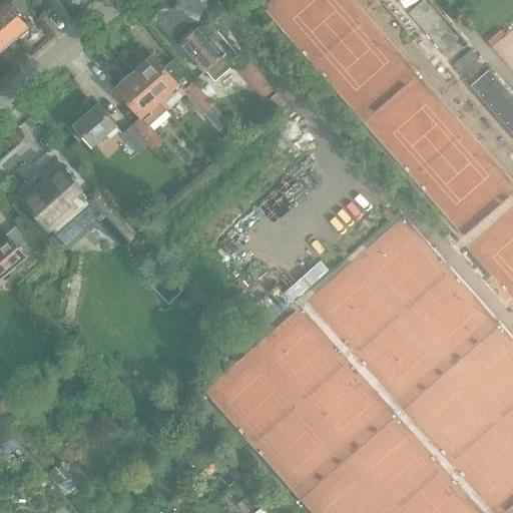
[(377,0),(409,37),(420,27),(448,60),(461,49),(468,43),(429,0),(377,0)]
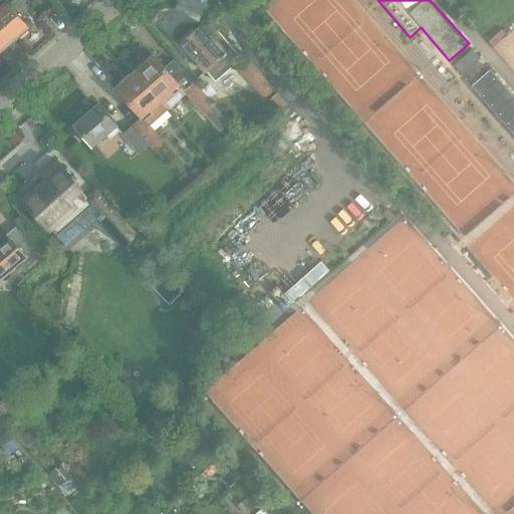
[(7,3),(0,8),(0,35),(8,45),(28,28),(23,22),(28,17),(29,10),(22,2),(15,1),(9,6),(7,3)]
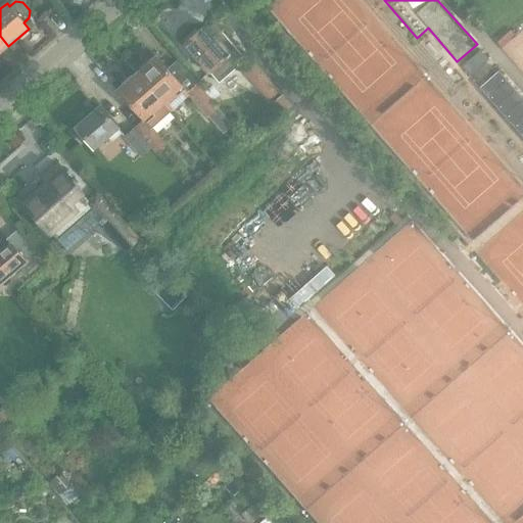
[(245,56),(237,63),(204,27),(196,34),(194,31),(183,41),(185,43),(183,45),(198,61),(196,63),(205,73),(206,72),(218,84),(237,66),(269,102),(278,93),(245,56)]
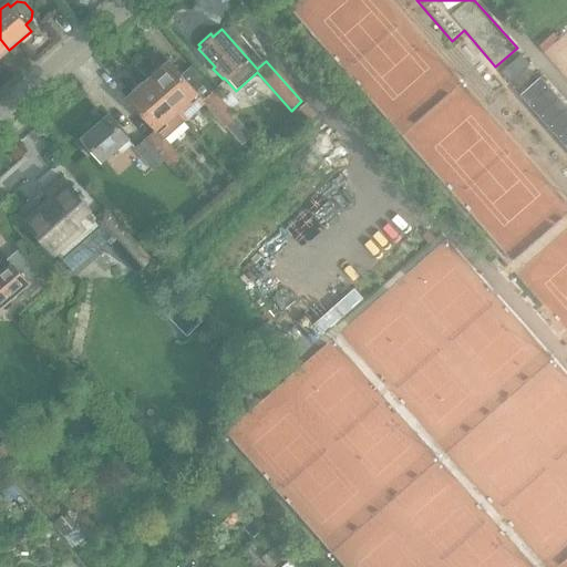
[(0,57),(9,50),(0,39),(0,57)]
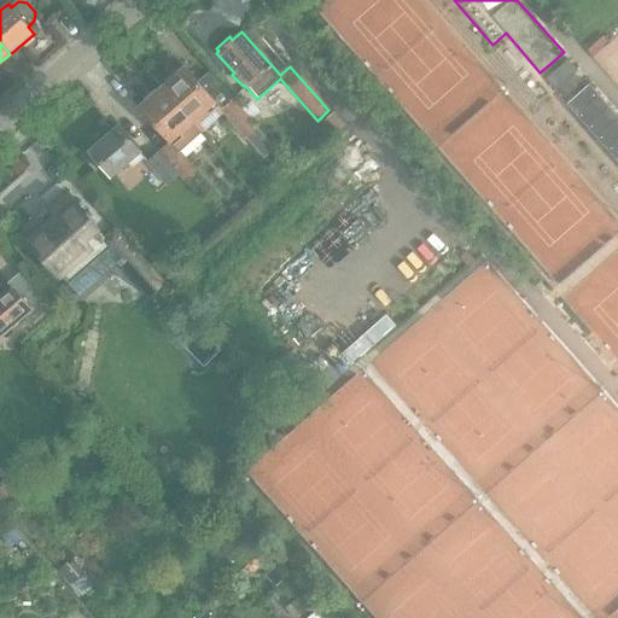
[(198,85),(197,83),(184,69),(179,74),(178,71),(165,82),(167,83),(162,88),(200,133),(222,112),(246,140),(257,130),(209,74),(198,85)]
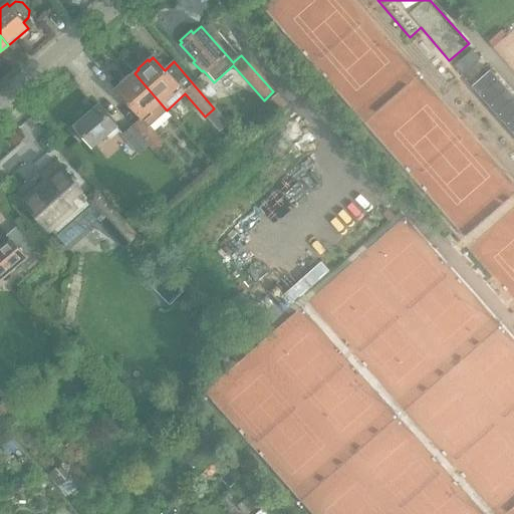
[(513,97),(489,69),(470,86),(513,136),(513,97)]
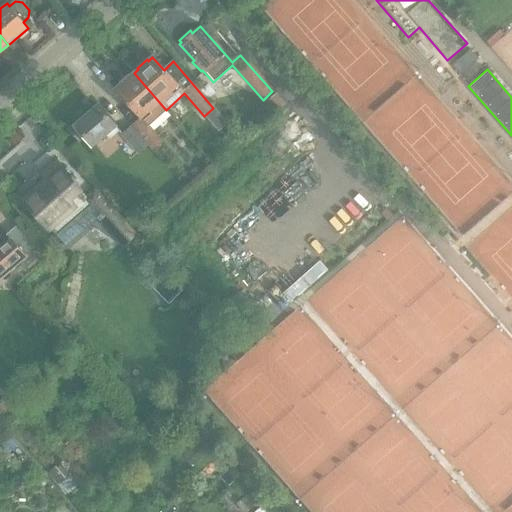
[(147,126),(166,110),(134,73),(130,77),(128,75),(119,84),(120,85),(116,89),(141,118),(131,127),(153,151),(162,143),(147,126)]
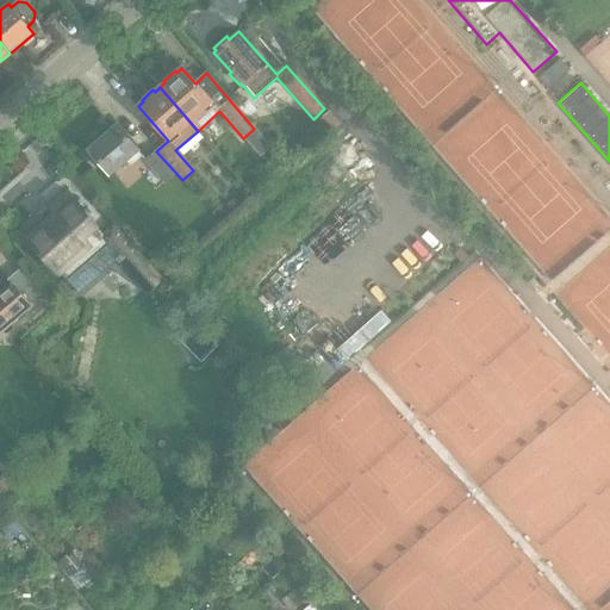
[(328,112),(316,123),(327,135),(338,125),(338,124),(329,113),(328,112)]
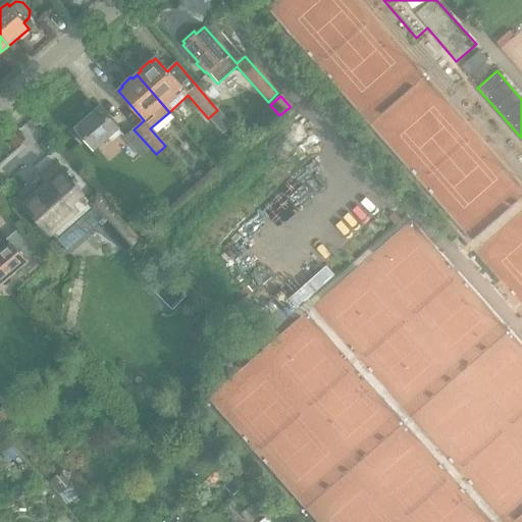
[(112,143),(121,135),(98,108),(70,133),(81,145),(86,140),(94,149),(107,138),(112,143)]
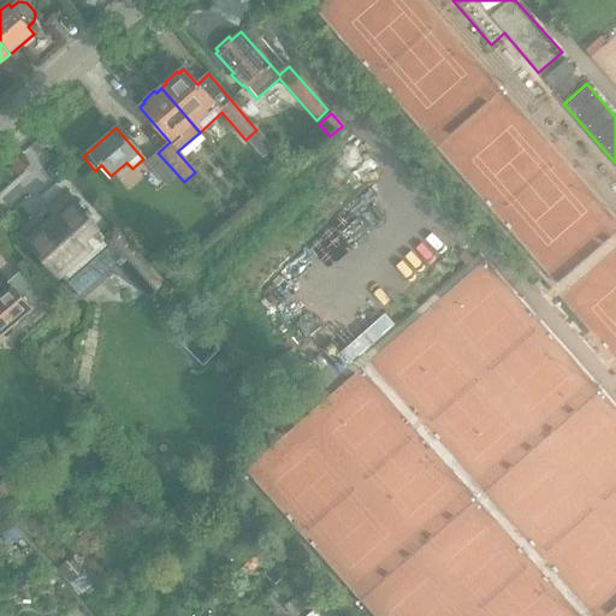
[(166,185),(177,176),(158,154),(147,164),(166,185)]
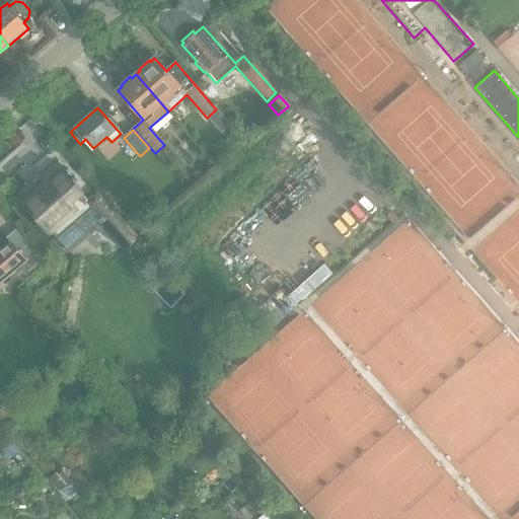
[(48,182),(23,203),(43,225),(54,238),(56,237),(71,223),(83,237),(102,221),(127,248),(137,239),(116,215),(97,194),(95,191),(87,199),(81,192),(80,191),(57,164),(43,176),(48,182)]
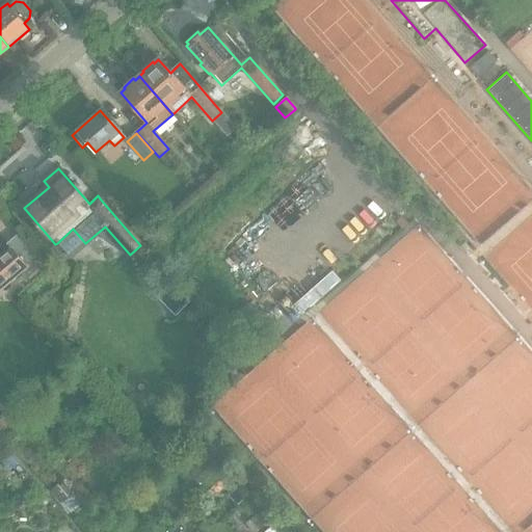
[(22,262),(31,254),(17,237),(6,245),(10,250),(0,258),(0,286),(24,265),(22,262)]
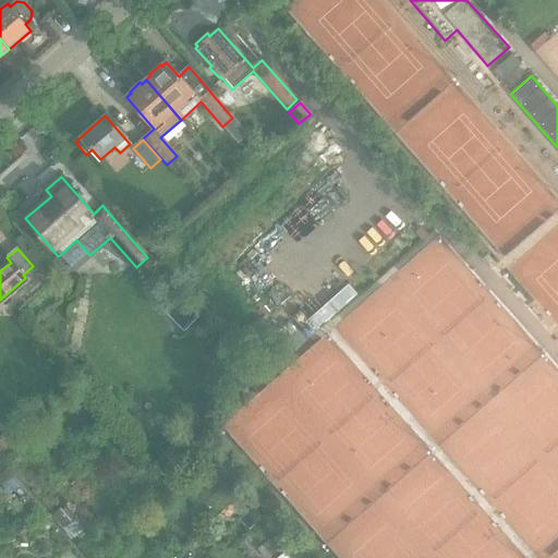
[(0,456),(2,459),(16,446),(2,432),(0,434),(0,456)]
